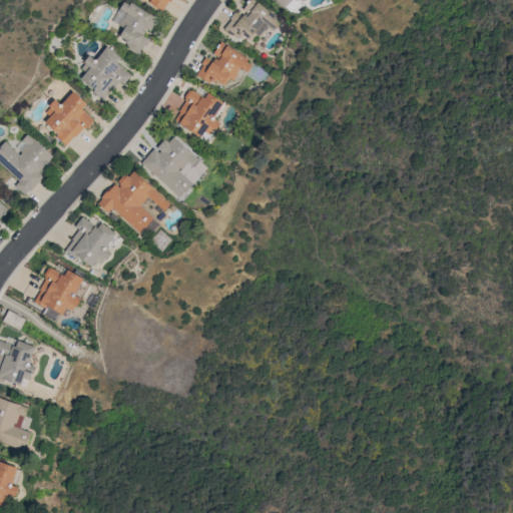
[(157,18),(150,31),(145,28),(144,30),(145,31),(143,35),(150,39),(146,46),(144,45),(138,55),(125,47),(127,43),(124,42),(126,39),(117,34),(122,27),(112,21),(124,0),(129,4),(130,2),(157,18)]
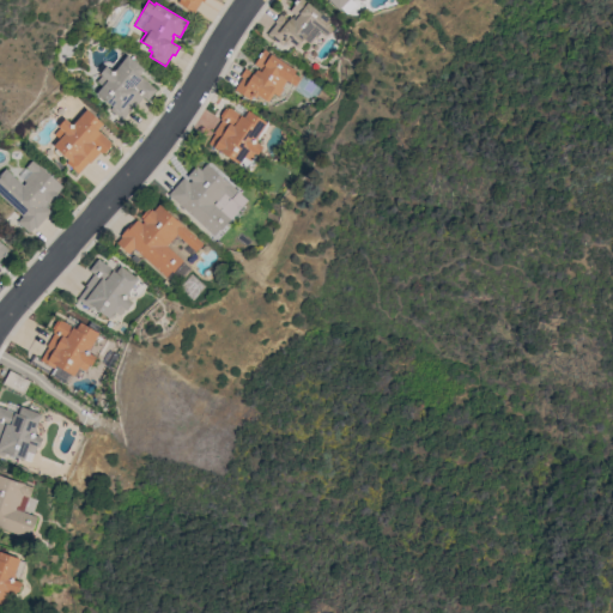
[(204,0),(204,1),(201,0),(194,12),(178,2),(180,0),(204,0)]
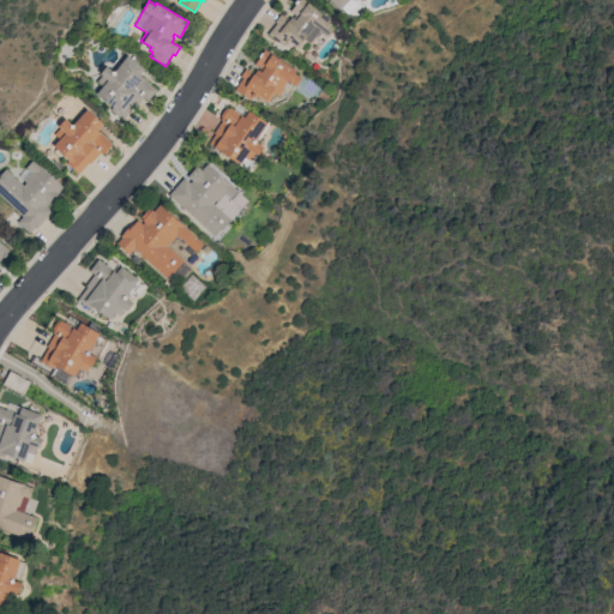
[(298,0),(305,0),(330,20),(329,23),(335,28),(329,35),(321,29),(314,36),(317,38),(311,44),(306,41),(300,49),(290,41),(289,43),(286,41),(283,46),(269,34),(277,23),(275,22),(281,13),(289,20),(293,17),(295,19),(298,17),(290,11),(298,0)]
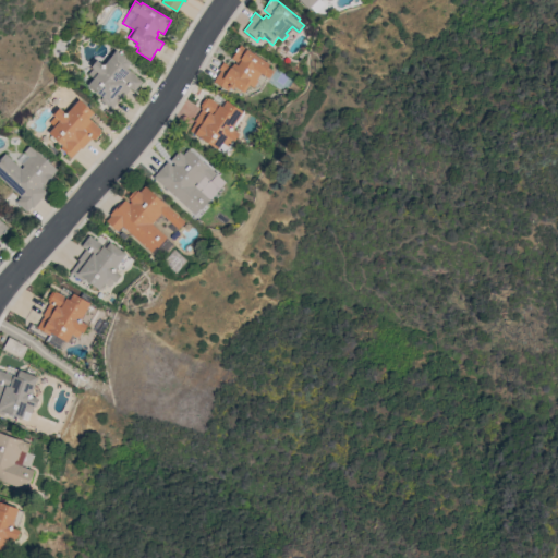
[(316,0),(308,9),(300,0),(316,0)]
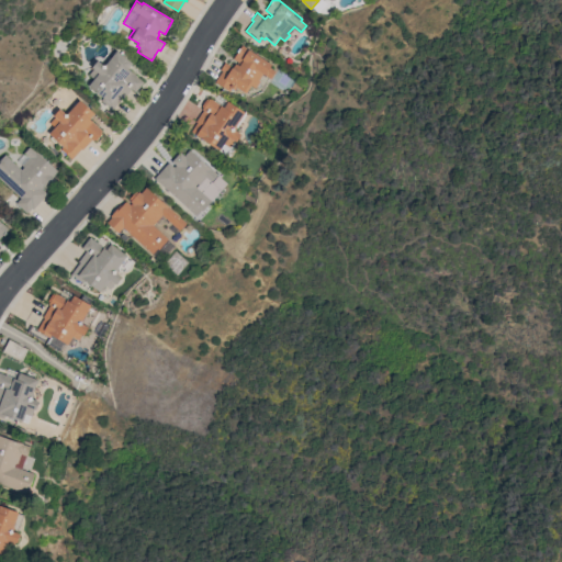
[(246,93),(237,87),(236,89),(233,87),(229,91),(215,82),(223,70),(221,69),(225,63),(233,67),(236,63),(237,64),(238,63),(233,59),(242,45),(272,64),(270,67),(276,70),(271,78),(262,74),(259,79),(260,80),(256,88),(251,85),(246,93)]
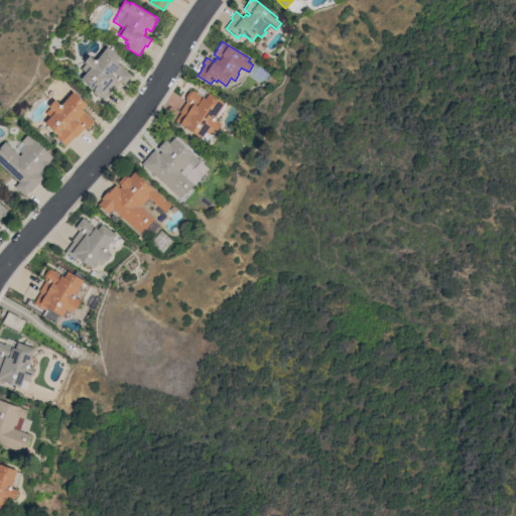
[(113,91),(112,90),(104,101),(93,92),(95,90),(81,78),(86,72),(82,69),(86,62),(85,61),(90,55),(96,60),(108,46),(122,57),(117,63),(132,76),(125,85),(121,82),(113,91)]
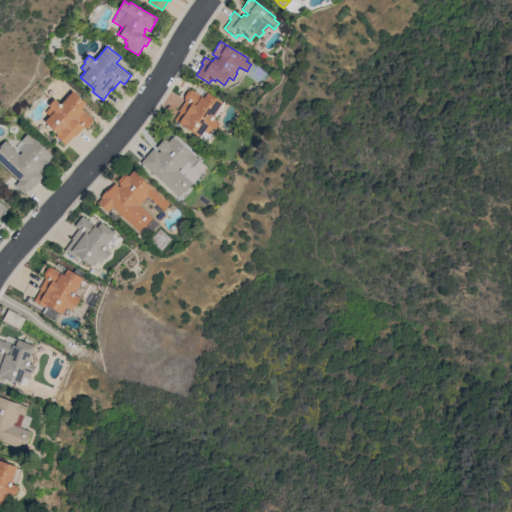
[(174,120),(180,111),(179,111),(185,100),(184,99),(185,98),(184,97),(189,89),(190,90),(191,89),(204,98),(208,92),(224,103),(215,118),(220,122),(215,129),(214,128),(210,134),(204,131),(200,137),(174,120)]
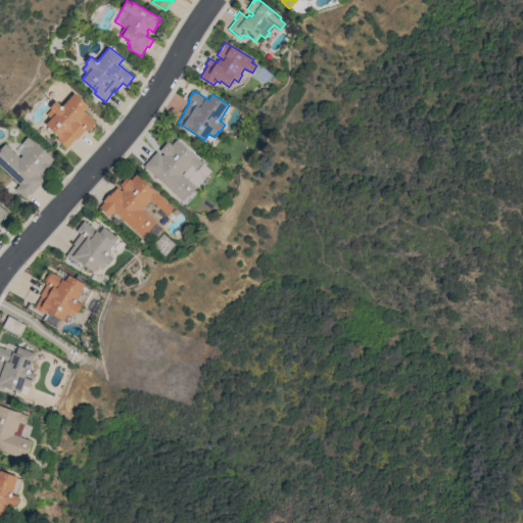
[(75,92),(88,105),(84,110),(95,122),(94,123),(95,124),(89,131),(88,130),(87,131),(86,129),(77,139),(76,138),(67,148),(57,139),(59,136),(46,124),(50,119),(47,114),(52,109),(50,107),(56,100),(62,106),(75,92)]
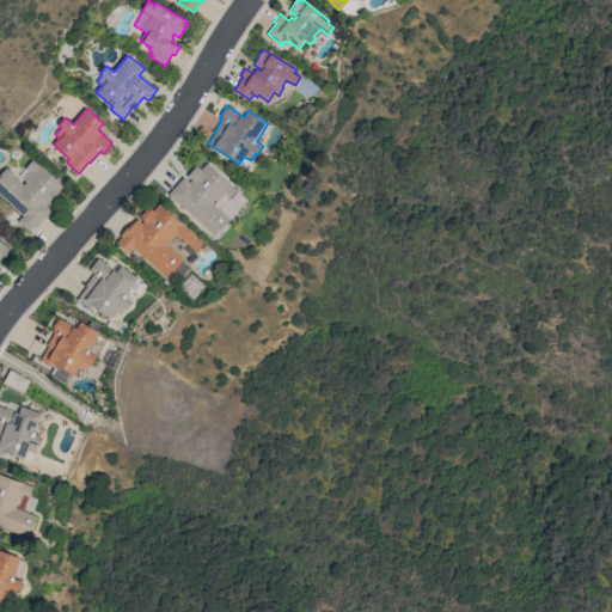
[(0,195),(0,176),(1,175),(0,175),(6,169),(23,184),(25,182),(24,181),(31,171),(26,166),(34,159),(63,185),(56,193),(61,197),(53,207),(48,203),(46,204),(51,210),(36,227),(35,226),(29,232),(17,221),(23,215),(0,195)]
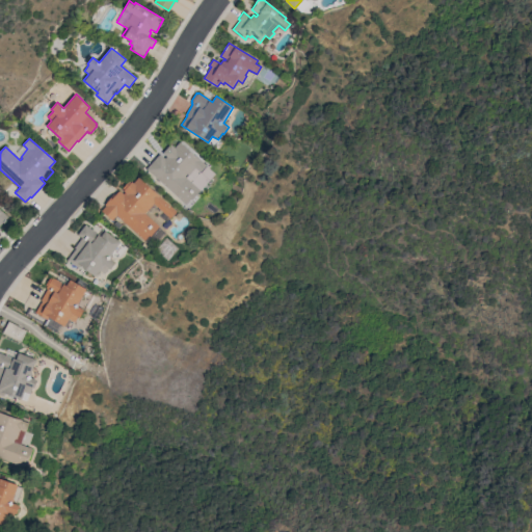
[(147,168),(160,154),(165,158),(167,156),(163,153),(170,143),(175,148),(180,141),(196,156),(201,159),(201,160),(207,166),(201,173),(195,167),(188,175),(187,174),(184,176),(200,190),(191,200),(190,198),(186,205),(147,168)]
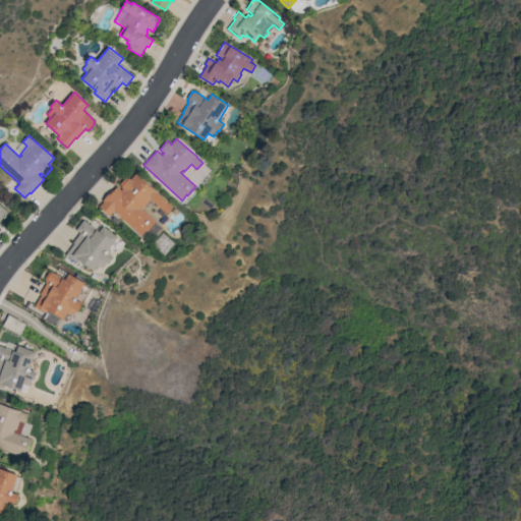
[(173,207),(167,214),(151,199),(143,207),(141,206),(140,208),(163,228),(155,238),(151,235),(147,239),(114,211),(110,216),(100,207),(104,201),(102,200),(112,189),(113,190),(117,186),(121,189),(122,188),(121,186),(121,185),(120,184),(126,177),(128,178),(129,177),(130,179),(135,173),(173,207)]
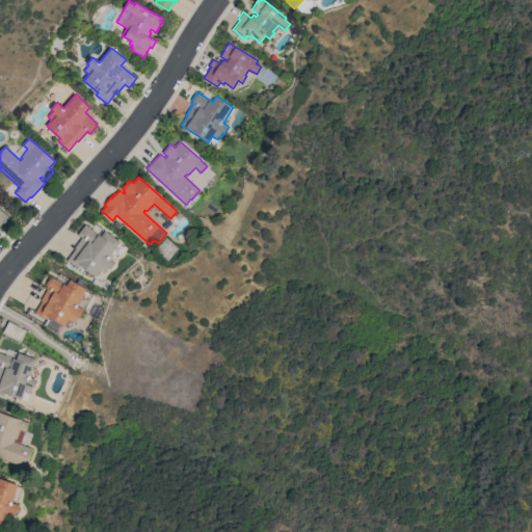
[(76,248),(75,248),(82,238),(78,234),(85,224),(101,236),(105,231),(121,242),(112,253),(112,257),(111,259),(115,262),(111,268),(109,267),(105,273),(100,269),(96,275),(80,265),(78,268),(68,260),(76,248)]
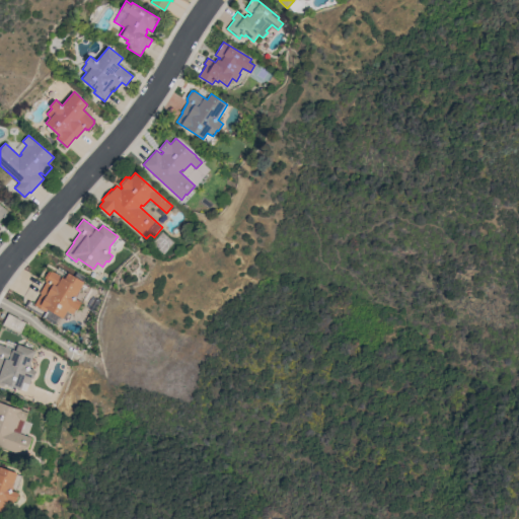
[(34,305),(42,293),(40,292),(46,283),(45,282),(51,271),(65,279),(68,273),(84,282),(83,284),(86,286),(79,297),(76,296),(75,298),(82,302),(78,309),(76,308),(72,315),(67,311),(63,318),(49,309),(47,311),(34,305)]
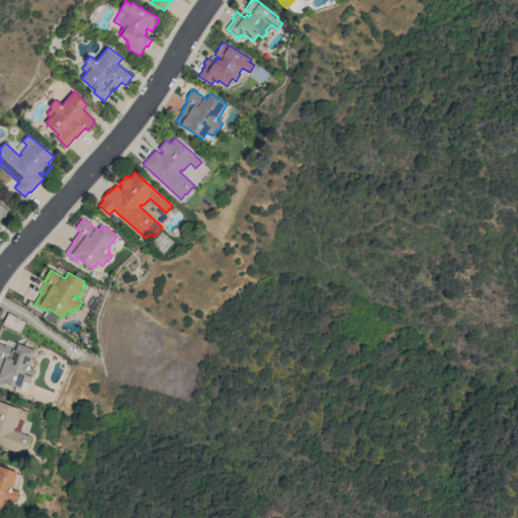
[(0,342),(16,350),(19,343),(35,350),(28,366),(36,370),(33,377),(32,376),(29,383),(24,381),(21,389),(4,382),(3,385),(0,383),(0,342)]
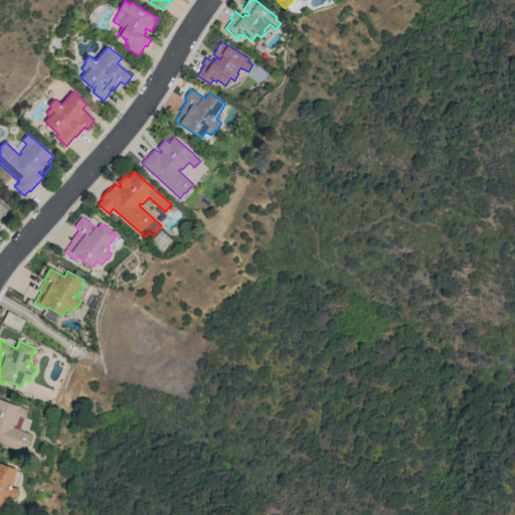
[(0,443),(0,398),(15,404),(15,403),(21,406),(28,409),(25,417),(19,415),(16,425),(14,424),(13,427),(31,435),(27,447),(26,446),(24,452),(0,443)]
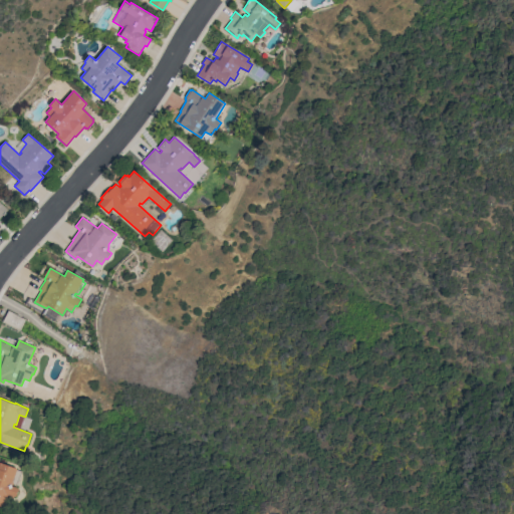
[(0,462),(18,469),(11,486),(19,489),(16,497),(14,496),(11,503),(6,501),(3,508),(0,506),(0,462)]
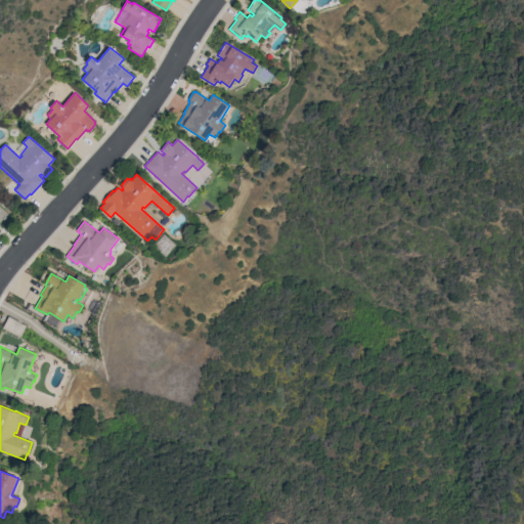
All buildings are outlined.
